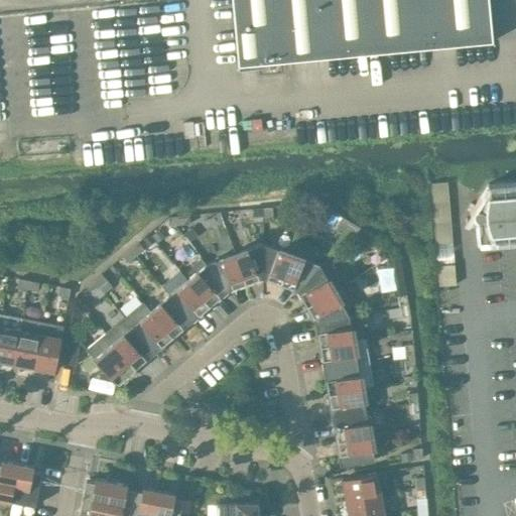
[(488,0),(231,0),(238,66),(492,41),(488,0)]
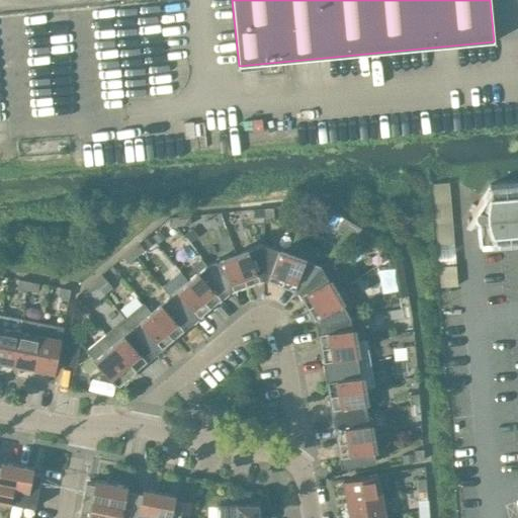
[(517,181),(489,184),(470,213),(477,217),(479,239),(517,236),(517,181)]
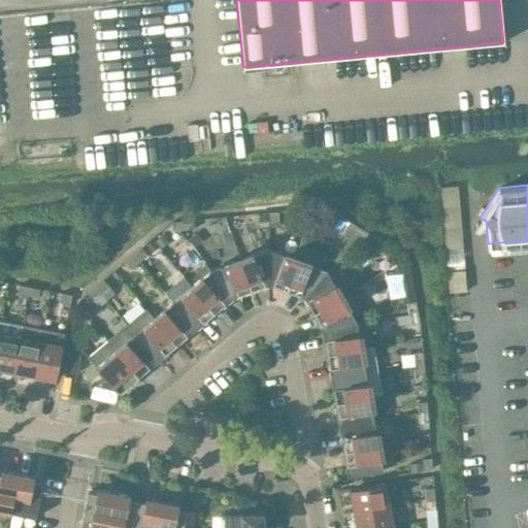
[(463,186),(447,186),(449,267),(465,266),(463,186)]
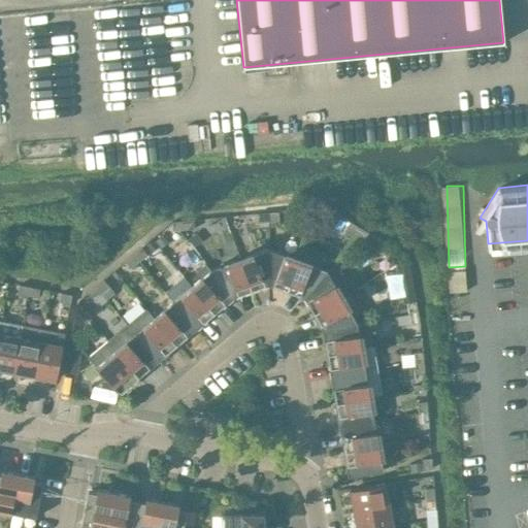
[(279,221),(278,211),(268,212),(269,222),(279,221)]
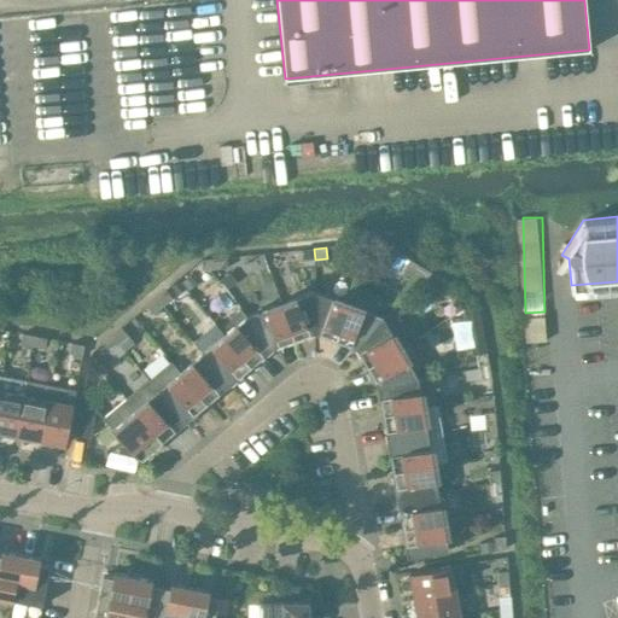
[(315,260),(314,249),(302,250),(302,261),(315,260)]
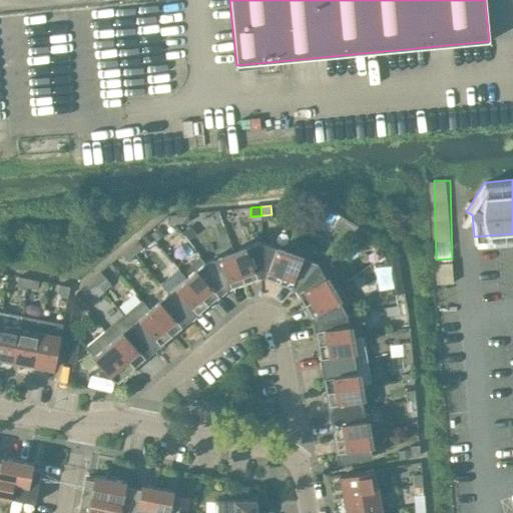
[(188,222),(187,213),(178,214),(178,223),(188,222)]
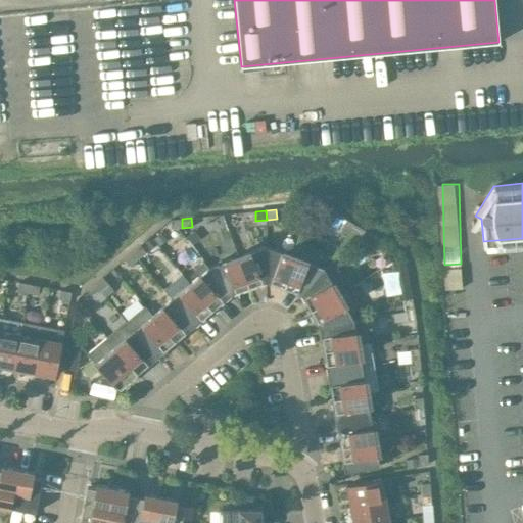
[(182,228),(182,219),(171,220),(172,229),(182,228)]
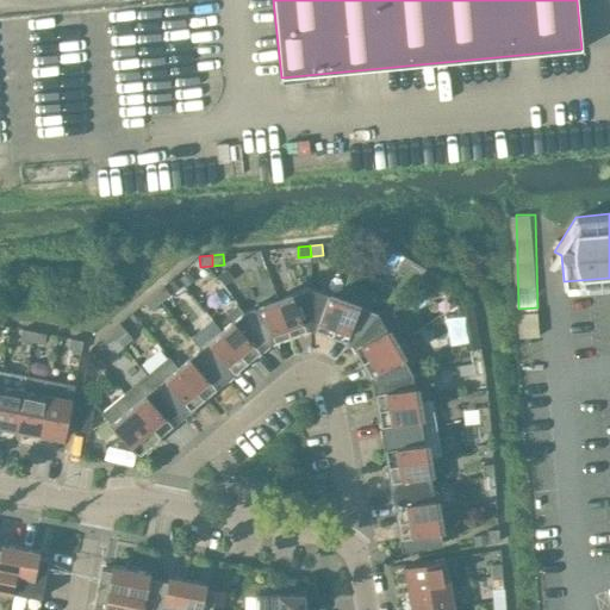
[(410,272),(416,263),(405,257),(399,266),(410,272)]
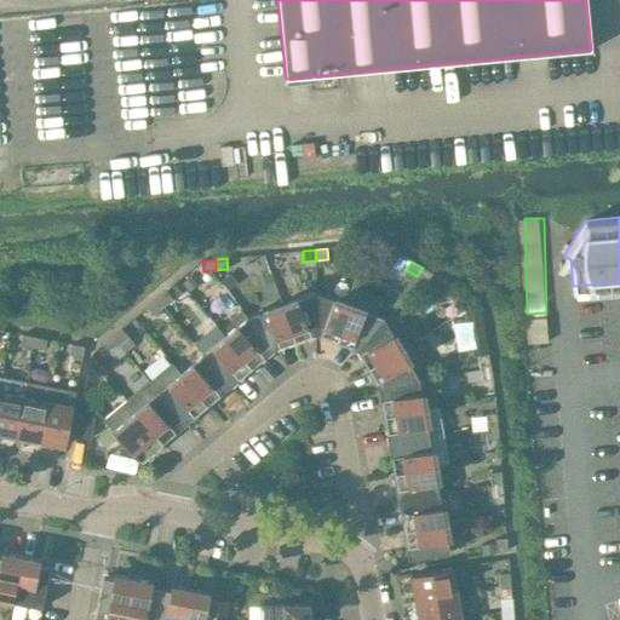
[(428,282),(432,274),(423,268),(417,276),(428,282)]
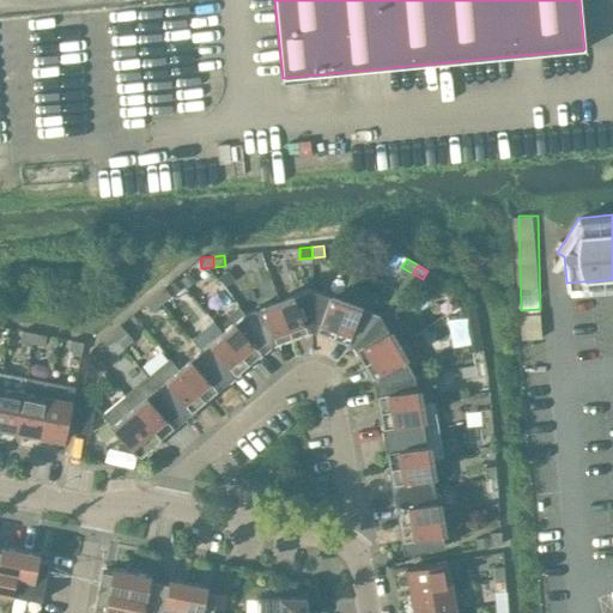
[(170,297),(163,287),(155,296),(162,304),(170,297)]
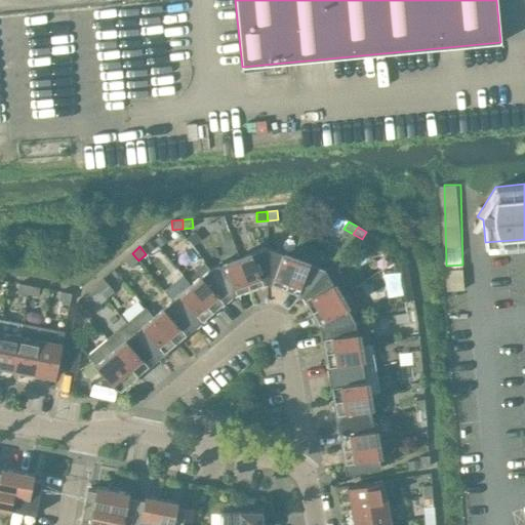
[(267,283),(268,247),(239,257),(250,289),(267,283)]
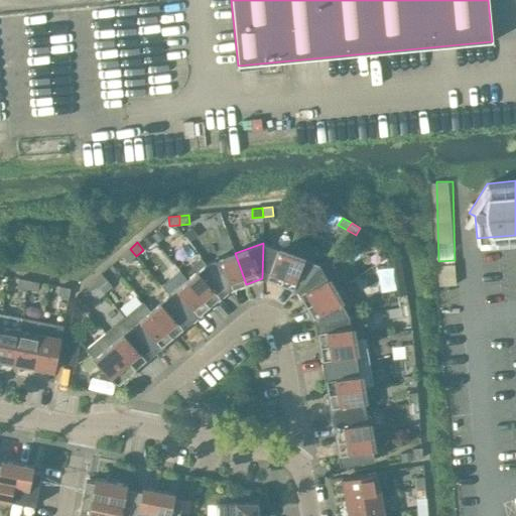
[(279,284),(290,254),(263,243),(262,278),(279,284)]
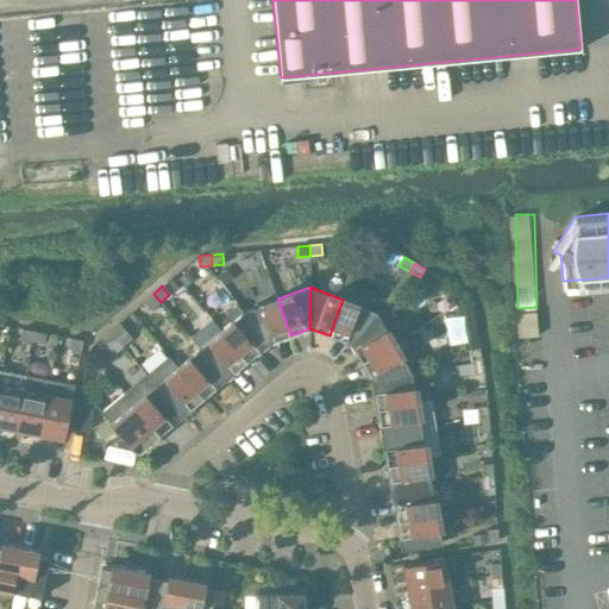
[(161,302),(154,294),(145,301),(152,309),(161,302)]
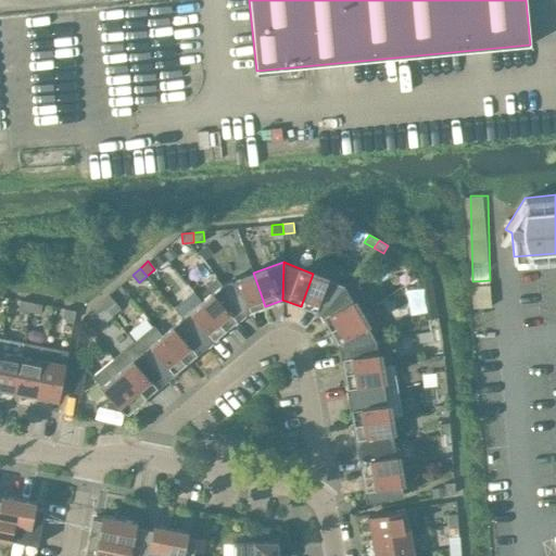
[(265,306),(253,273),(223,285),(247,313),(265,306)]
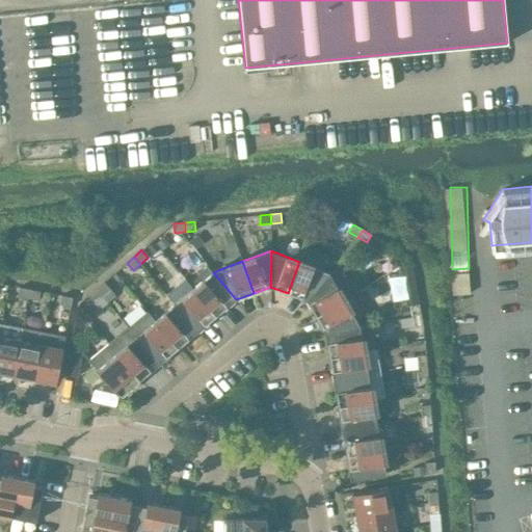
[(306,299),(328,272),(299,262),(288,293),(306,299)]
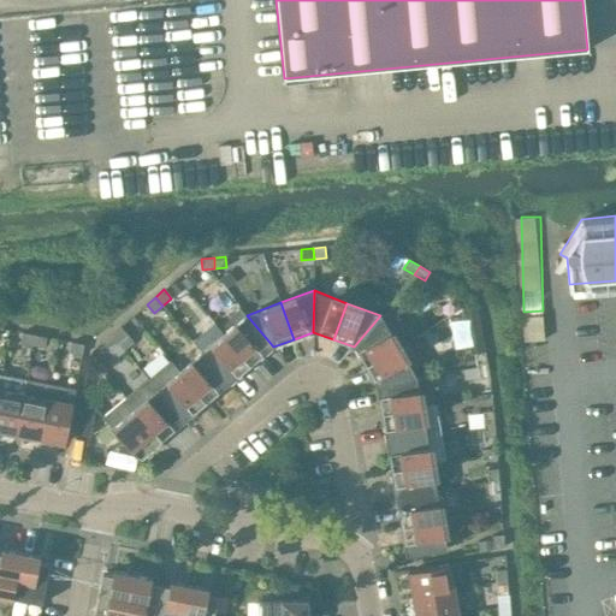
[(483,343),(477,306),(461,308),(467,345),(483,343)]
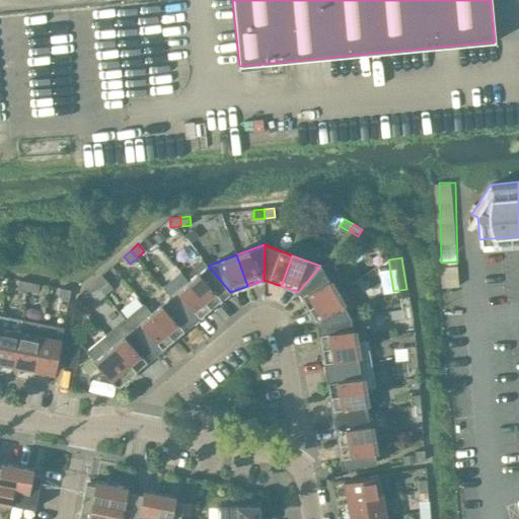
[(230,292),(208,266),(203,258),(195,266),(200,272),(189,281),(211,308),(230,292)]
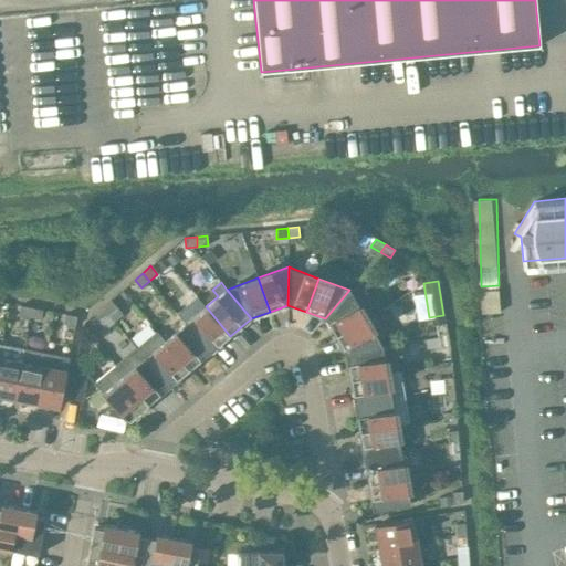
[(366,318),(349,290),(325,318),(335,335),(366,318)]
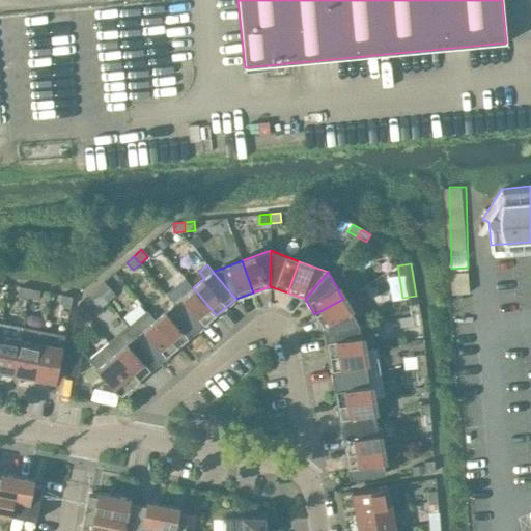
[(110,288),(104,281),(95,288),(102,296),(110,288)]
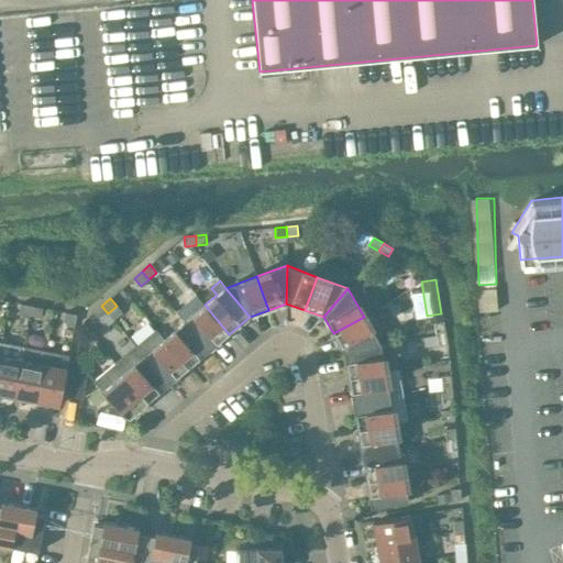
[(30,316),(32,306),(21,304),(19,313),(30,316)]
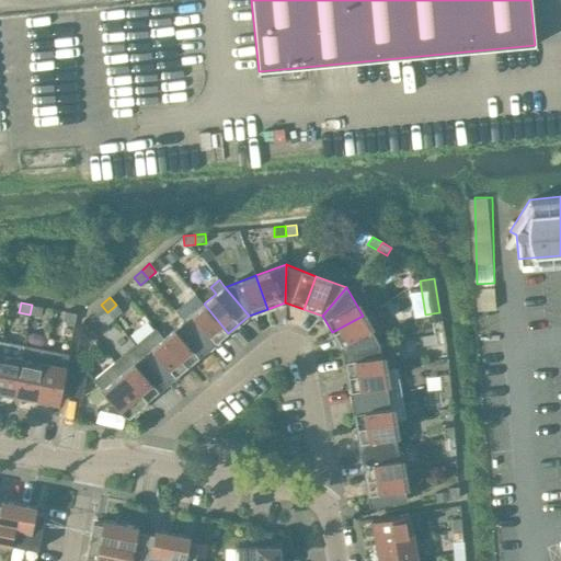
[(228,333),(204,304),(184,321),(208,350),(228,333)]
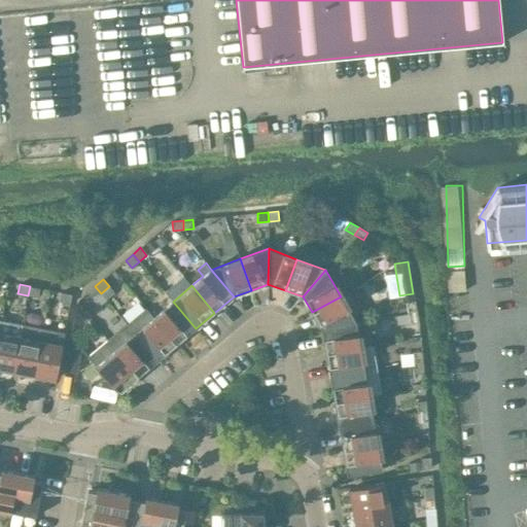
[(38,297),(40,288),(30,286),(28,295),(38,297)]
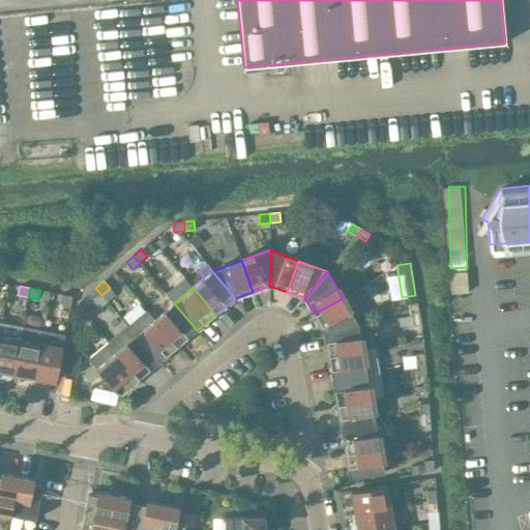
[(101,295),(95,288),(87,294),(93,302),(101,295)]
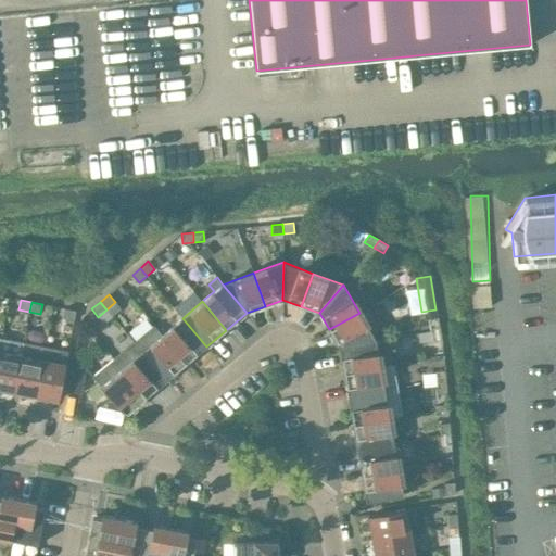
[(369,306),(359,313),(329,329),(339,346),(376,340),(369,330),(380,325),(369,306)]
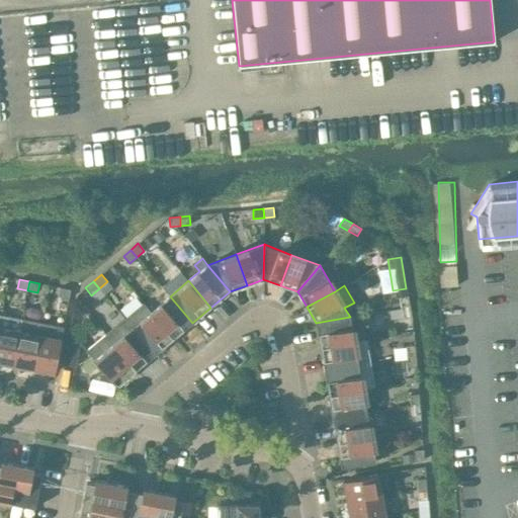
[(70,289),(60,287),(59,296),(69,298),(70,289)]
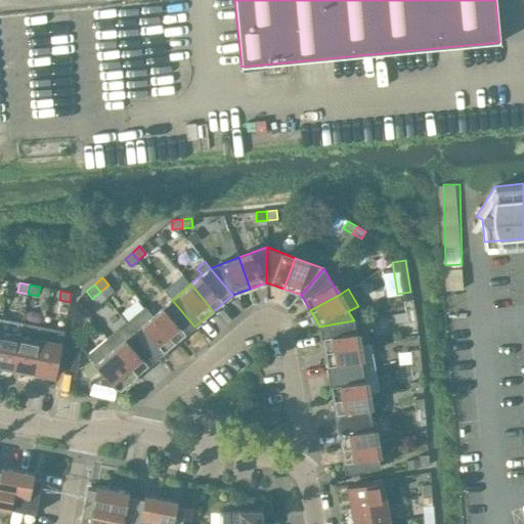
[(415,310),(412,299),(403,301),(405,311),(415,310)]
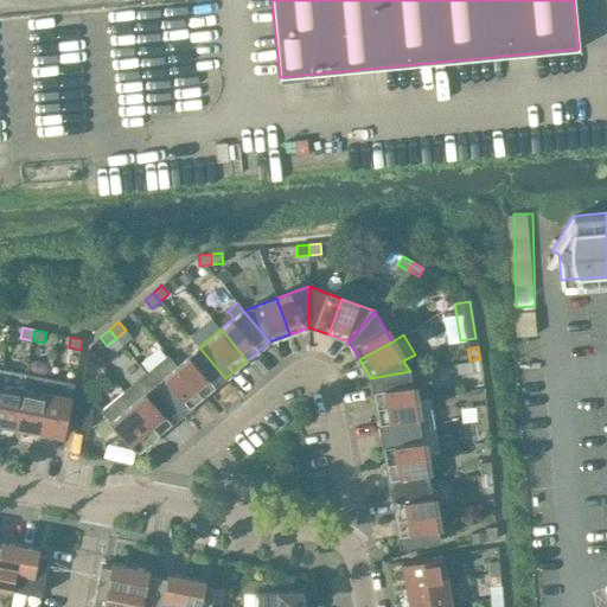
[(203,396),(225,378),(199,347),(176,366),(203,396)]
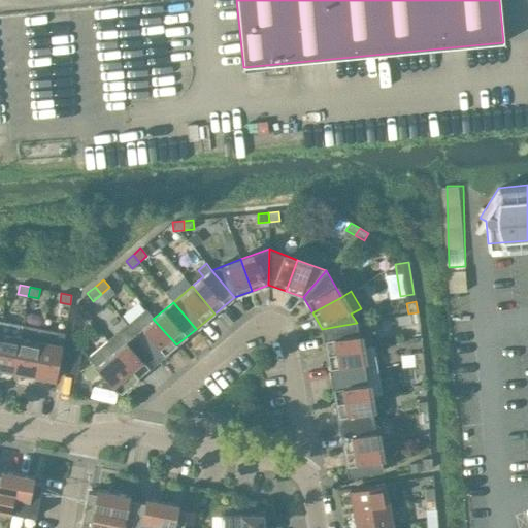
[(176,344),(153,319),(144,309),(127,324),(158,361),(176,344)]
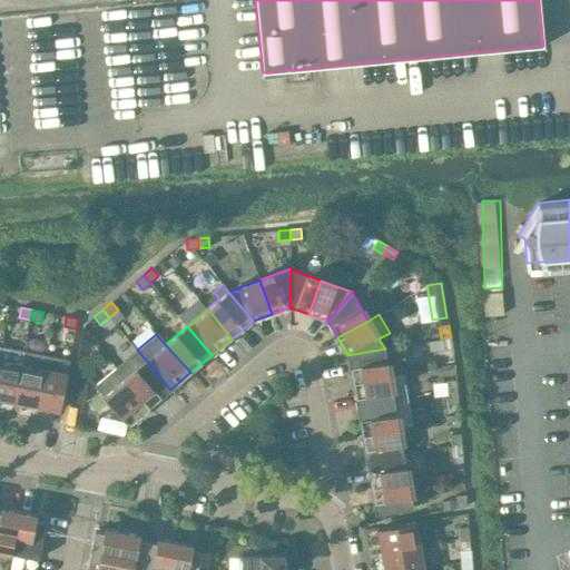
[(452,349),(451,337),(441,338),(443,350),(452,349)]
